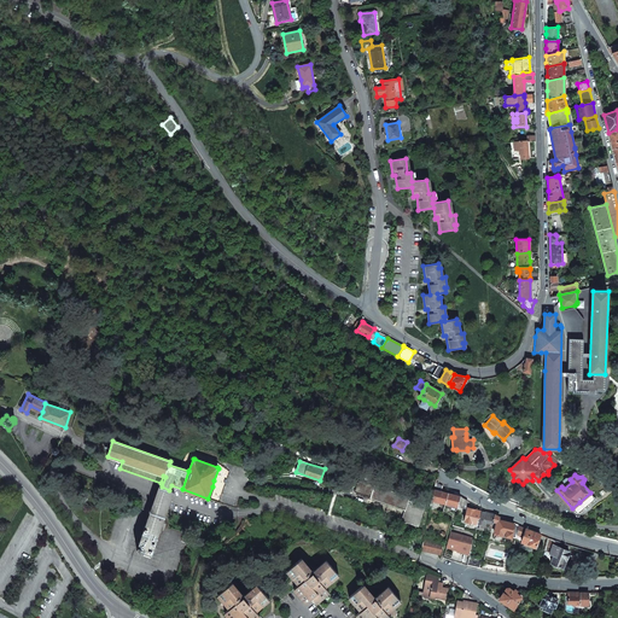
[(563,483),(561,487),(564,489),(572,482),(570,479),(566,479),(563,483)]
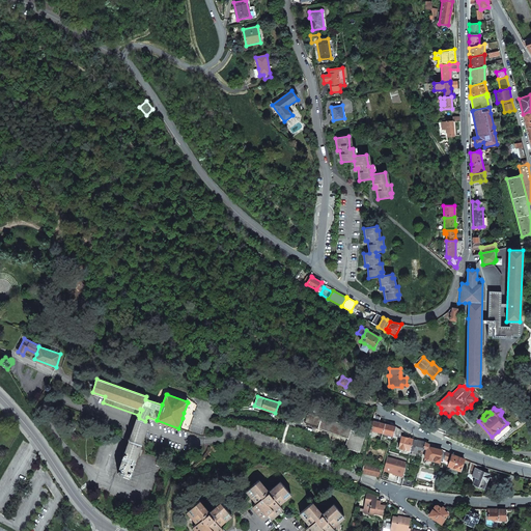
[(318,427),(322,418),(308,413),(305,422),(318,427)]
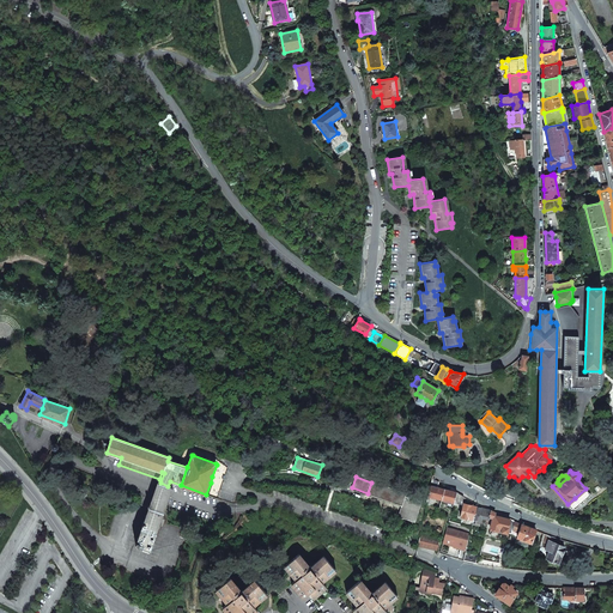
[(173,487),(168,486),(161,483),(157,483),(155,492),(152,498),(149,507),(135,545),(151,550),(169,499),(173,487)]
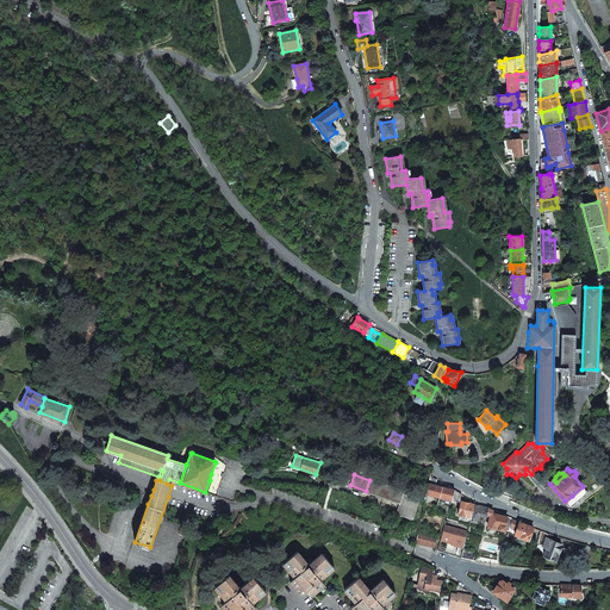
[(369,480),(366,491),(399,503),(396,512),(411,518),(418,496),(369,480)]
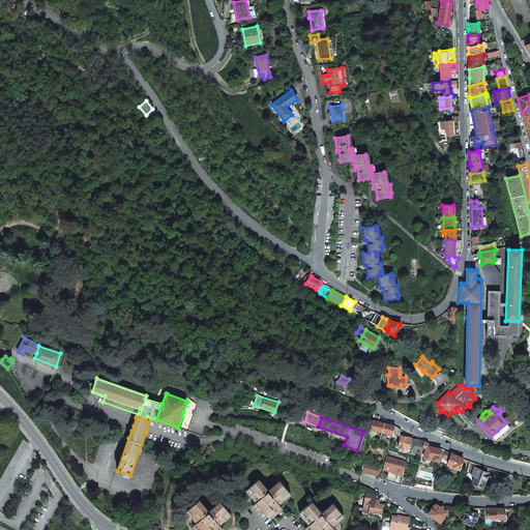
[(378,421),(372,419),(371,427),(371,429),(381,431),(383,422),(378,421)]
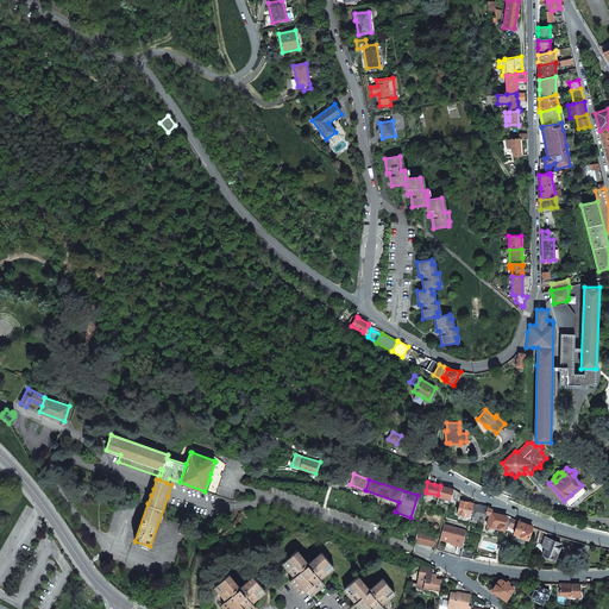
[(446,488),(440,485),(438,495),(451,498),(453,489),(446,488)]
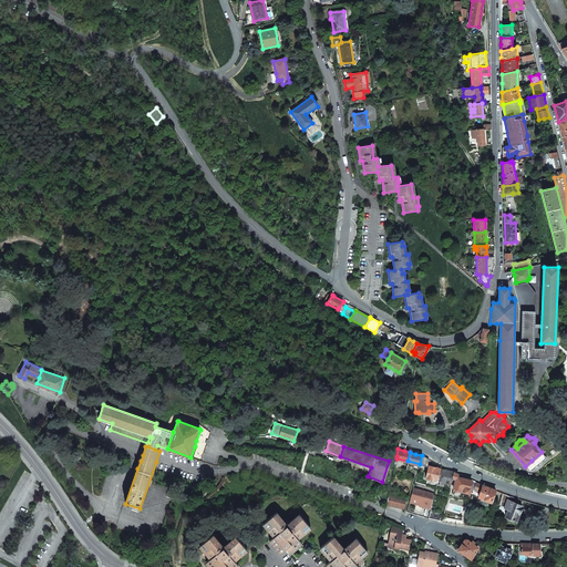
[(542,452),(532,461),(536,467),(547,459),(542,452)]
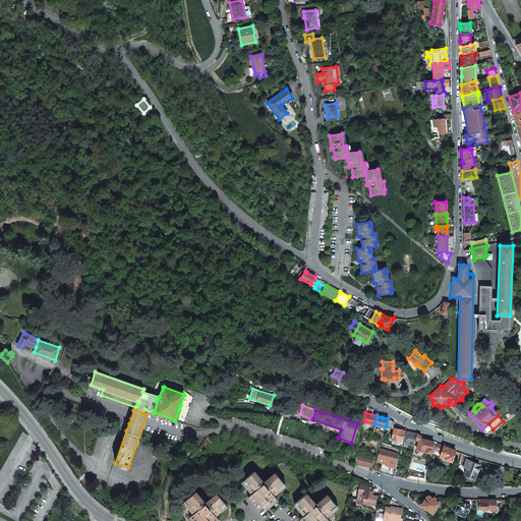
[(388,418),(386,426),(393,428),(394,422),(388,418)]
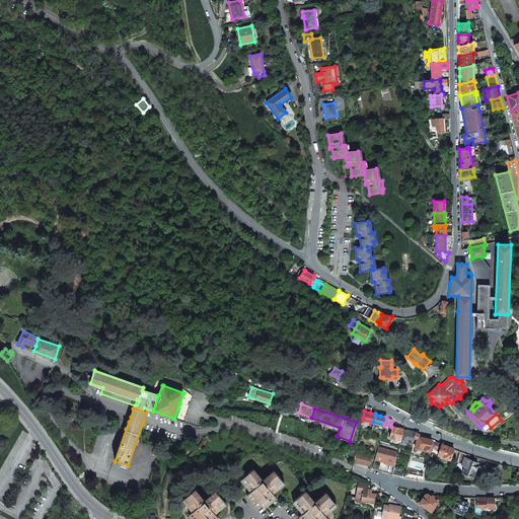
[(115,425),(126,429),(129,422),(117,418),(115,425)]
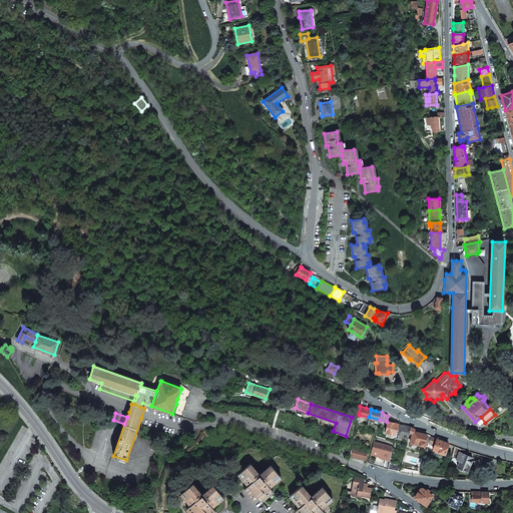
[(485,423),(481,417),(475,422),(480,428),(485,423)]
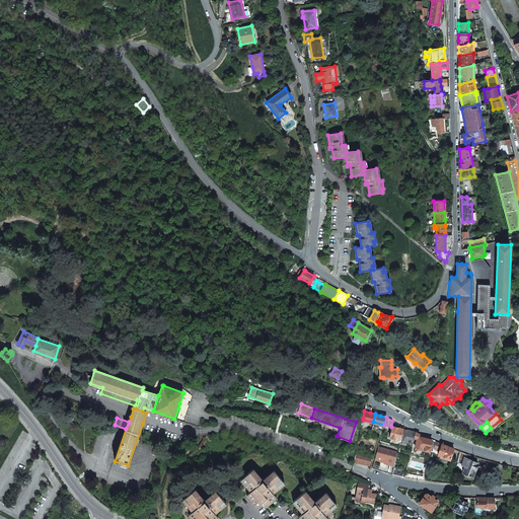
[(400,440),(403,429),(392,426),(389,438),(400,440)]
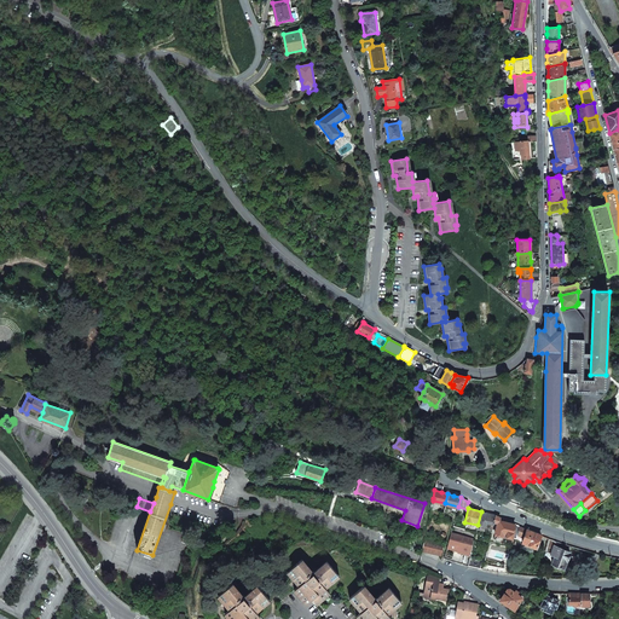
[(496,516),(481,512),(478,525),(482,526),(484,526),(485,526),(486,522),(493,525),(496,516)]
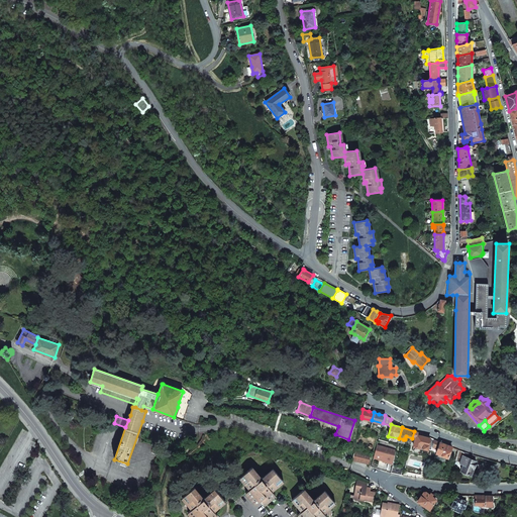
[(418,432),(414,431),(412,438),(410,445),(420,447),(423,447),(423,448),(427,449),(427,448),(430,438),(417,435),(418,432)]
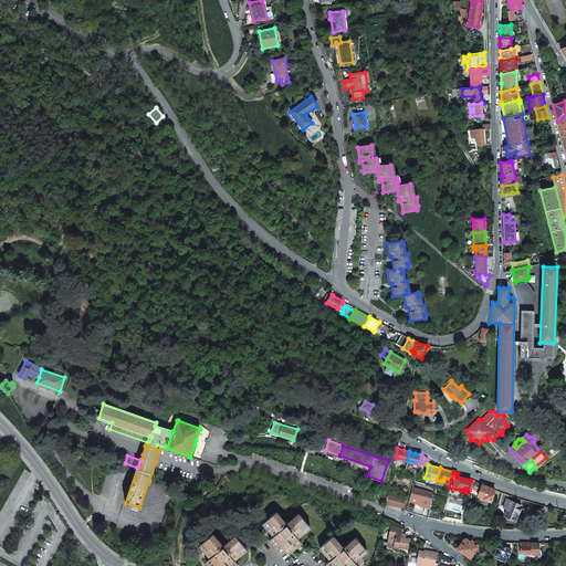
[(482,484),(474,481),(472,490),(479,492),(482,484)]
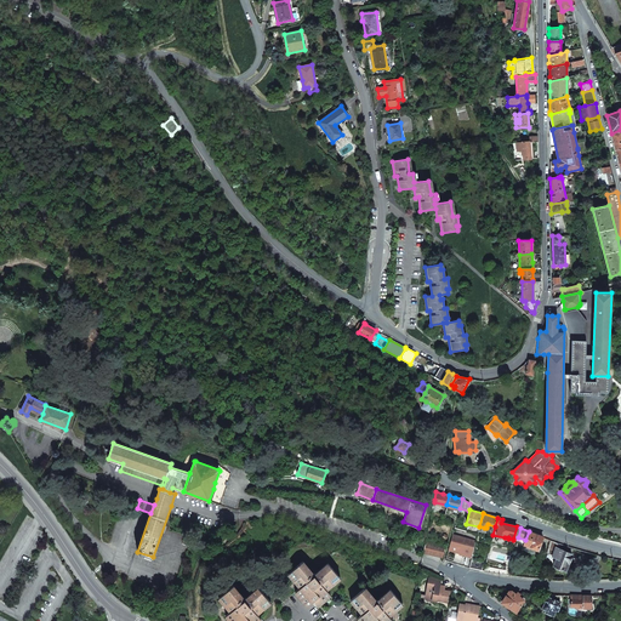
[(542,537),(529,531),(525,540),(524,543),(527,545),(527,546),(531,548),(531,547),(537,550),(542,537)]
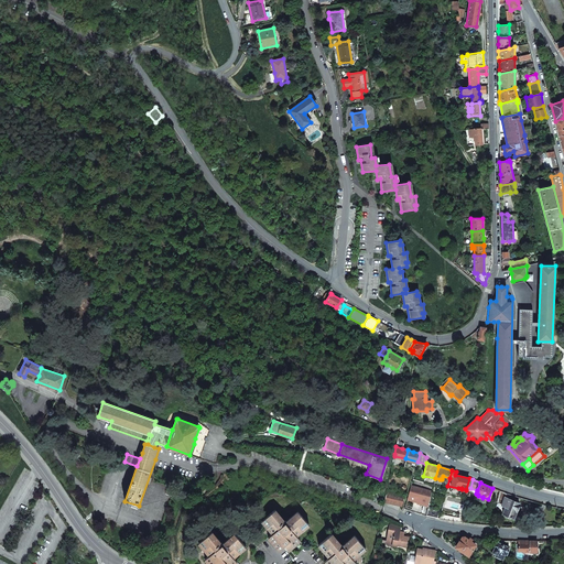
[(430,490),(411,485),(408,499),(426,505),(430,490)]
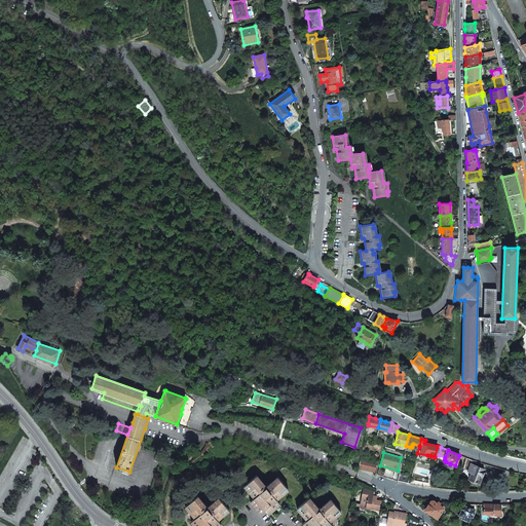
[(478,461),(466,457),(465,462),(476,466),(478,461)]
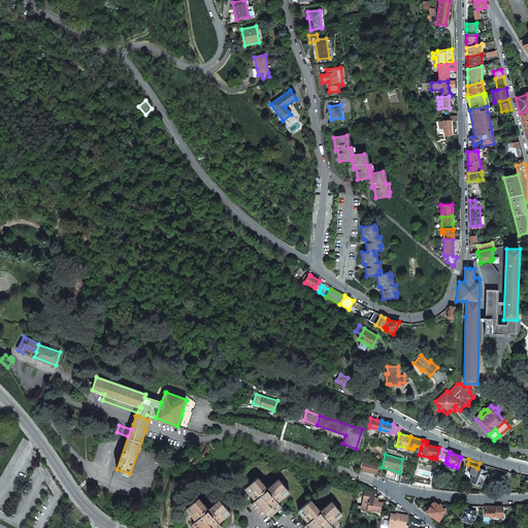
[(359,470),(371,473),(376,474),(378,464),(361,461),(359,470)]
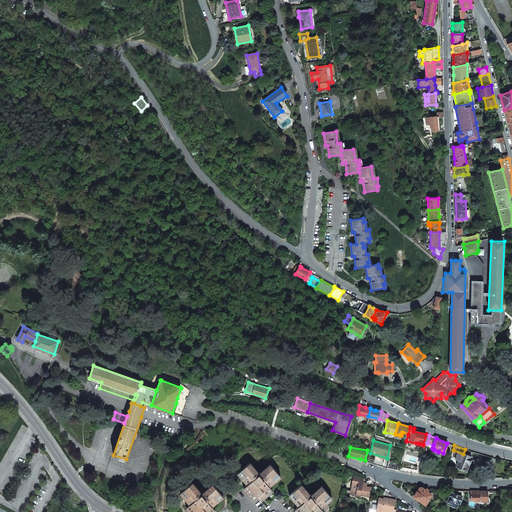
[(463,454),(453,450),(451,457),(459,460),(456,466),(466,470),(472,457),(463,454)]
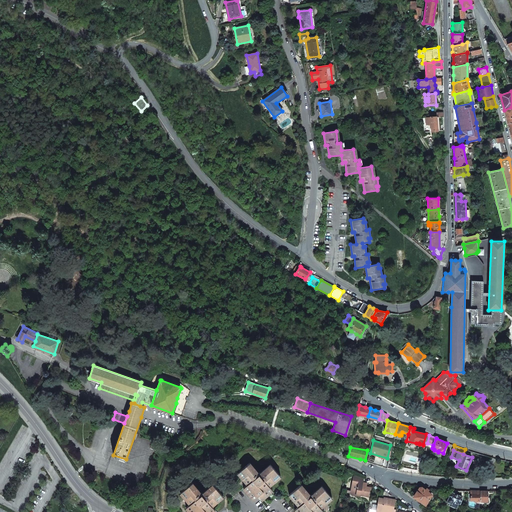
[(399,463),(388,461),(386,468),(397,470),(399,463)]
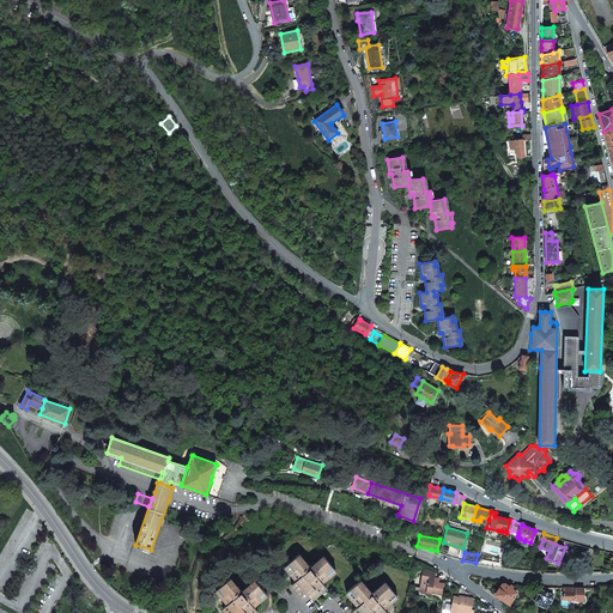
[(338,571),(325,557),(314,566),(310,566),(301,554),(285,566),(297,581),(291,586),(303,599),(309,594),(314,600),(328,587),(325,582),(338,571)]
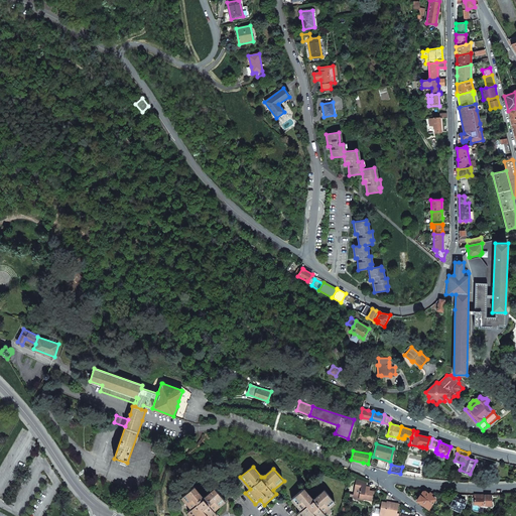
[(422,471),(413,469),(411,476),(421,478),(422,471)]
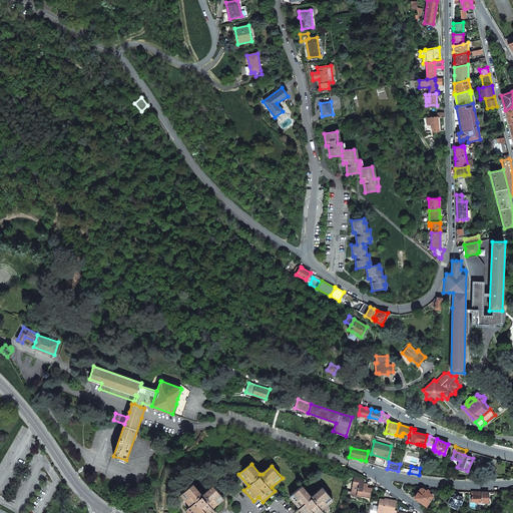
[(356,482),(353,481),(351,492),(357,493),(357,496),(361,497),(361,495),(369,497),(371,488),(363,487),(364,483),(356,482)]
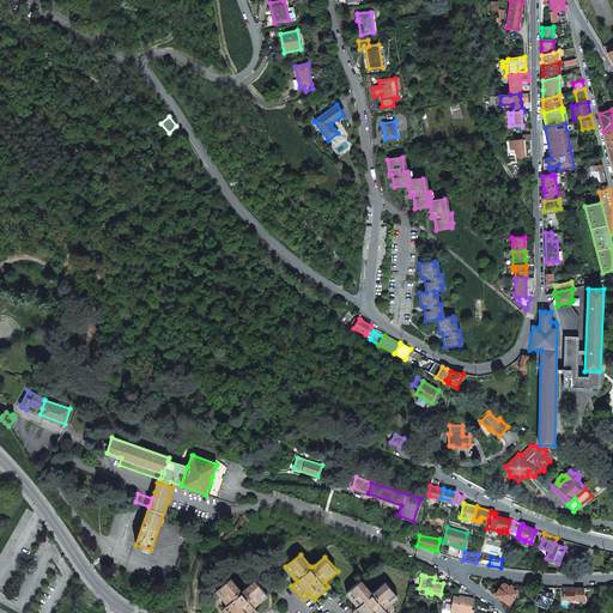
[(268,595),(256,581),(244,590),(242,590),(231,578),(217,590),(229,605),(223,610),(226,612),(260,612),(255,607),(268,595)]
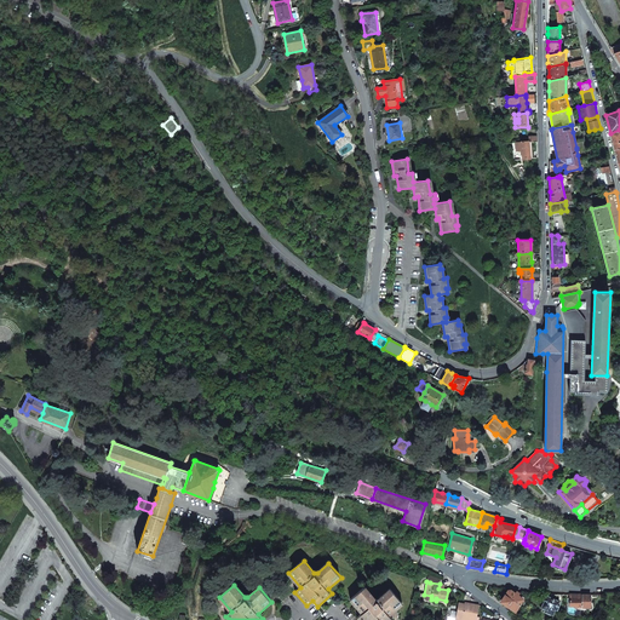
[(403,603),(390,589),(379,600),(377,598),(366,587),(351,600),(363,613),(357,618),(359,619),(392,619),(389,615),(403,603)]
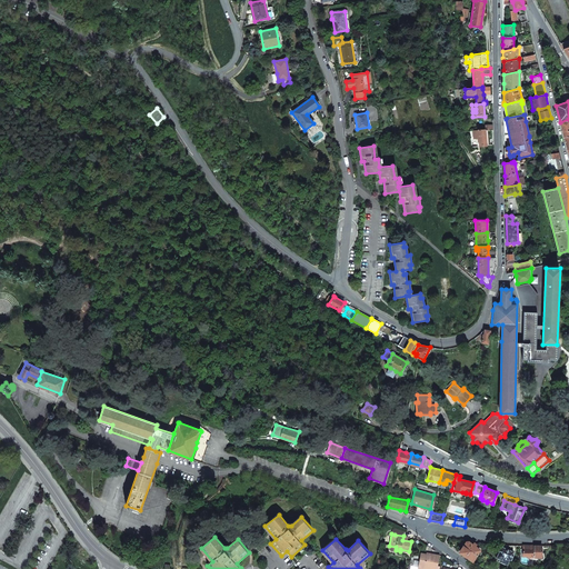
[(467,541),(460,551),(472,560),(480,549),(468,541),(467,541)]
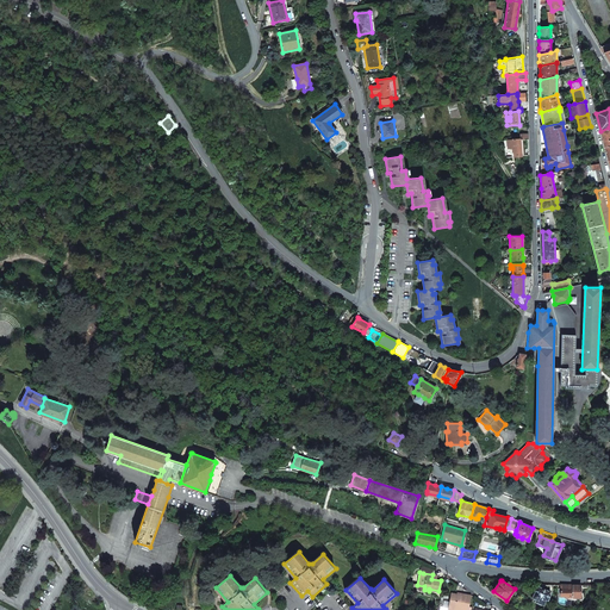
[(567,585),(561,585),(561,596),(567,596),(567,597),(573,597),(573,590),(573,587),(567,587),(567,585)]
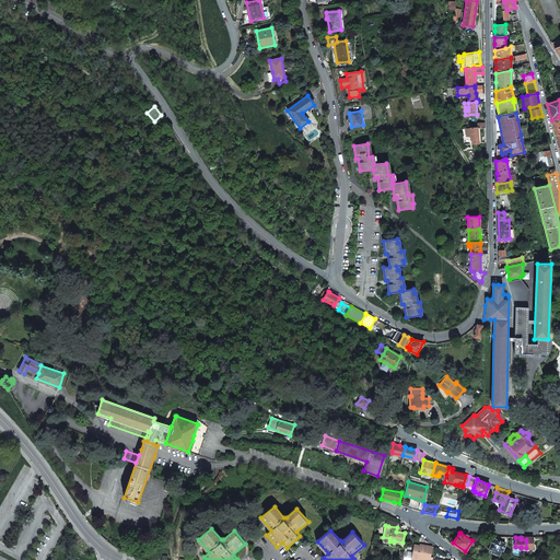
[(493,538),(490,548),(493,549),(493,551),(498,553),(499,555),(501,549),(503,550),(506,544),(504,543),(493,538)]
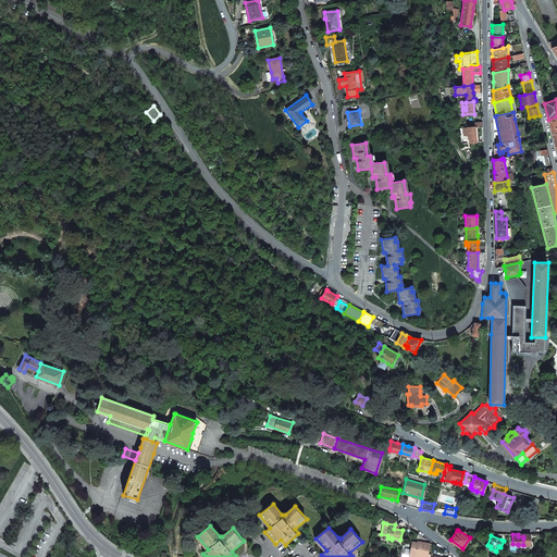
[(321,555),(306,537),(283,556),(321,556),(322,556),(321,555)]
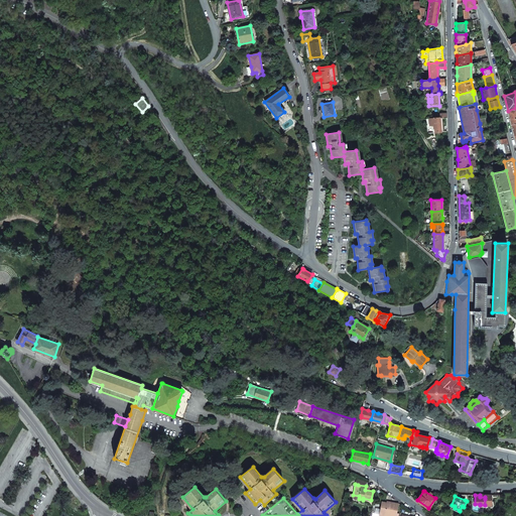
[(382,502),(381,507),(374,506),(372,515),(379,515),(379,514),(383,515),(387,515),(388,515),(391,515),(390,515),(395,515),(396,514),(398,504),(393,503),(393,506),(390,505),(390,504),(387,503),(382,502)]
